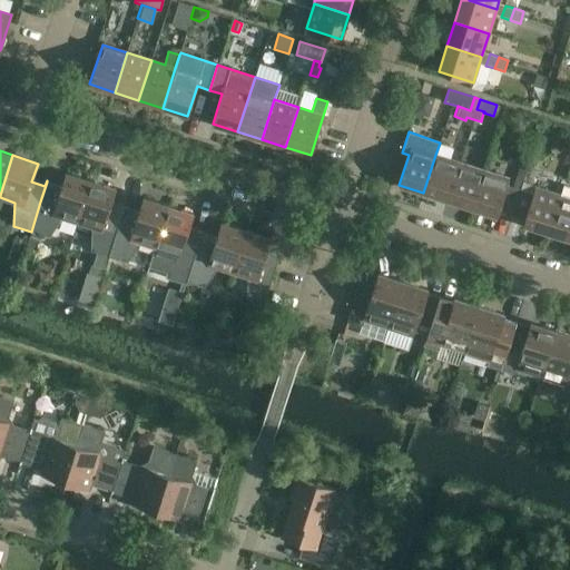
[(423,193),(448,200),(460,163),(435,155),(423,193)]
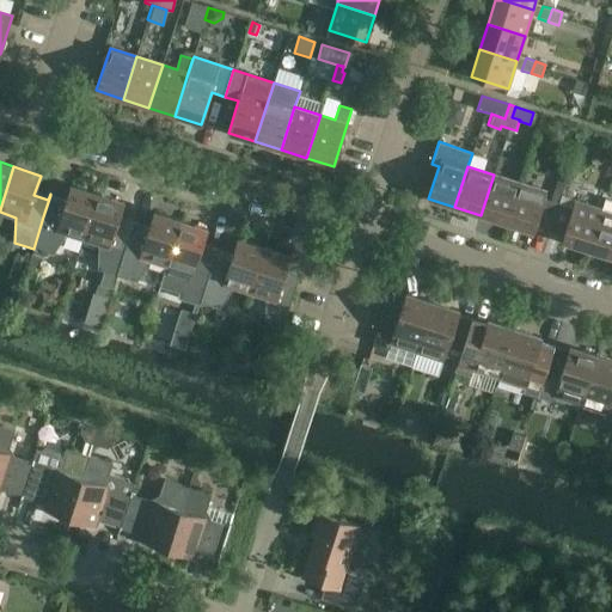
[(494,175),(481,215),(507,224),(520,183),(494,175)]
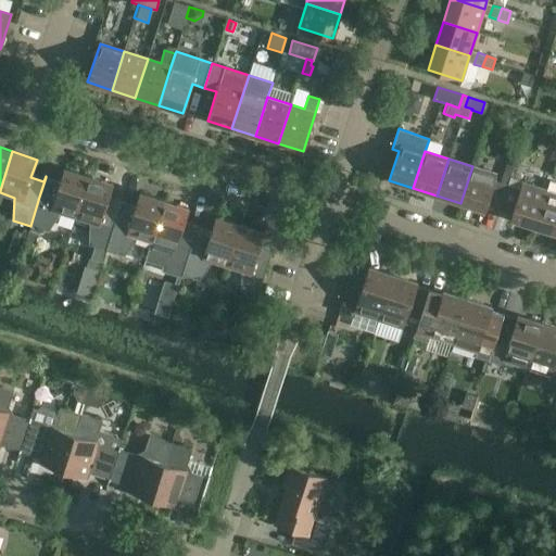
[(487,206),(500,211),(507,185),(494,180),(496,174),(472,166),(460,203),(484,211),(487,206)]
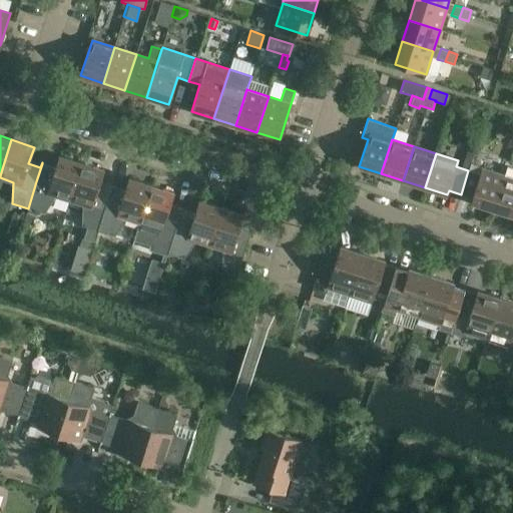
[(42,163),(36,181),(28,208),(44,213),(56,196),(69,200),(81,162),(59,155),(54,171),(42,167),(43,163),(42,163)]
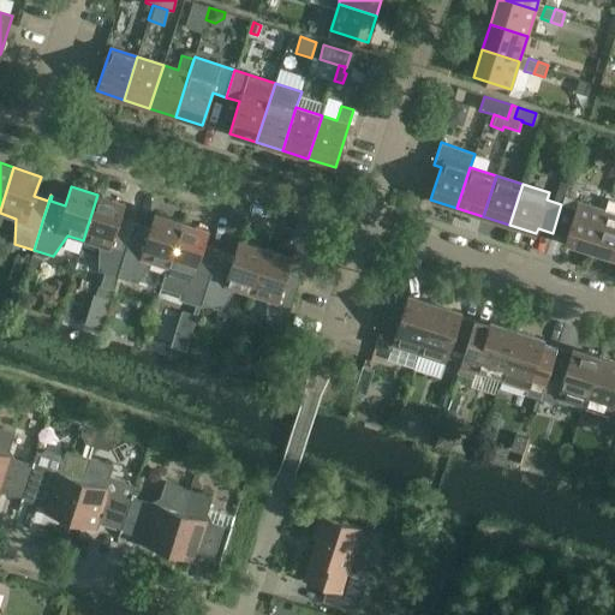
[(97,195),(83,240),(99,245),(97,270),(105,273),(117,276),(118,276),(127,245),(135,222),(132,227),(118,222),(124,203),(97,195)]
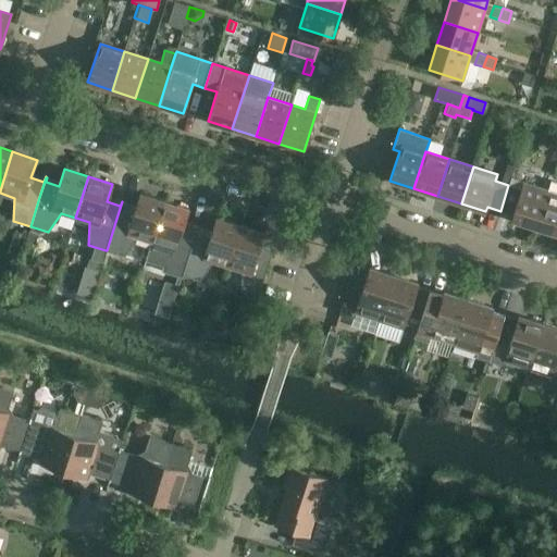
[(511,220),(535,227),(547,190),(523,183),(521,189),(508,185),(500,211),(512,215),(511,220)]
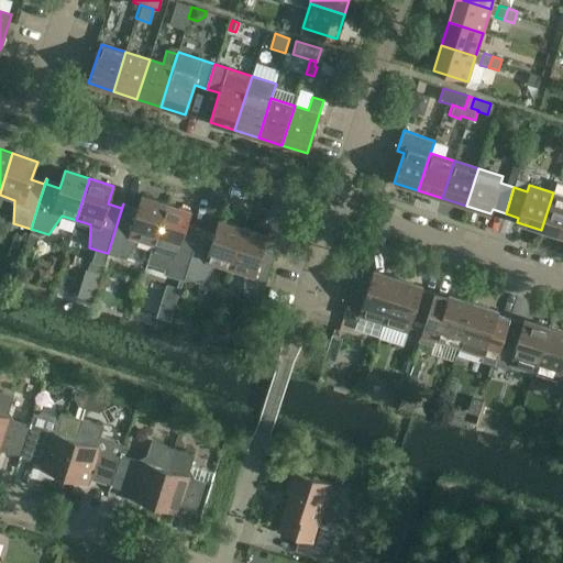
[(541,230),(562,236),(562,195),(553,192),(541,230)]
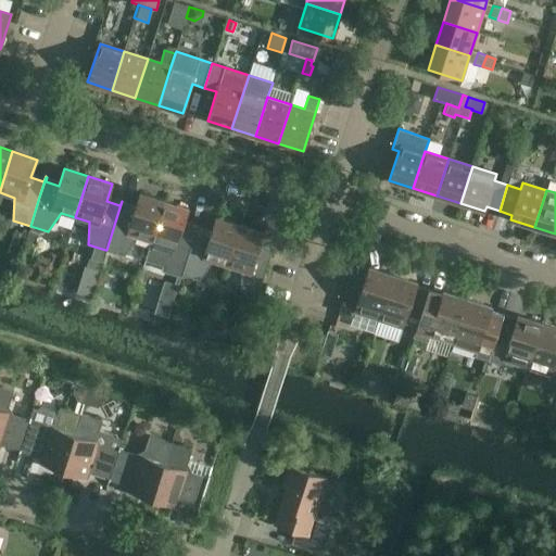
[(122,201),(115,222),(106,250),(124,256),(136,237),(151,242),(164,200),(140,192),(134,210),(121,206),(123,201),(122,201)]
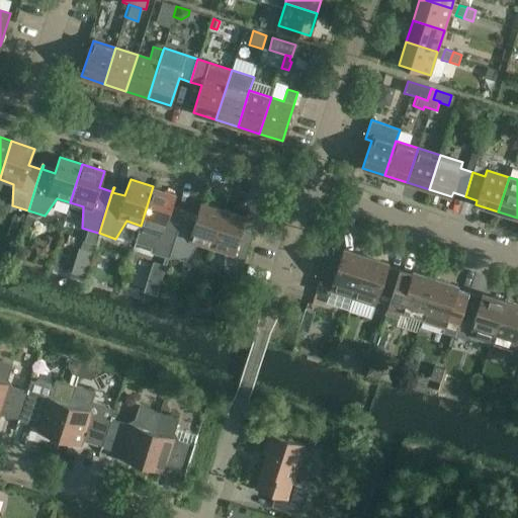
[(207,195),(208,183),(191,182),(190,194),(207,195)]
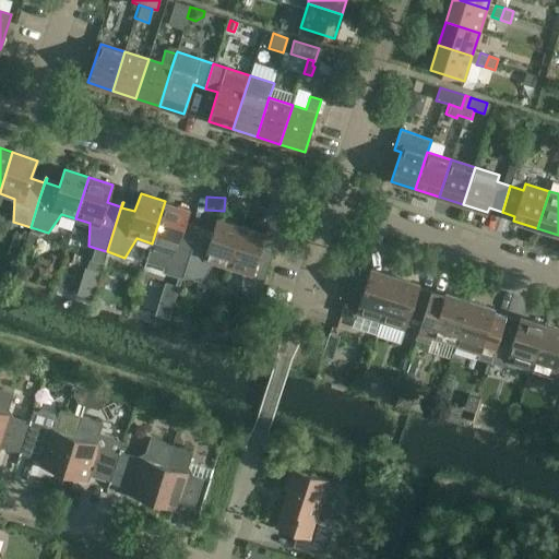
[(165,201),(152,244),(166,248),(165,271),(183,276),(192,247),(199,227),(198,226),(197,232),(183,227),(189,210),(165,201)]
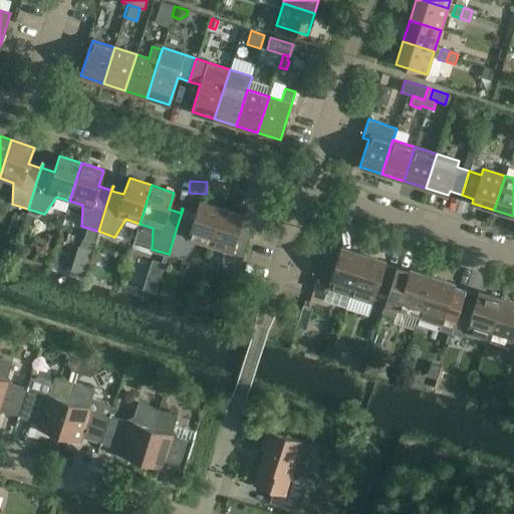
[(183,209),(177,227),(169,254),(185,259),(196,242),(210,246),(222,208),(200,201),(194,217),(182,213),(184,209),(183,209)]
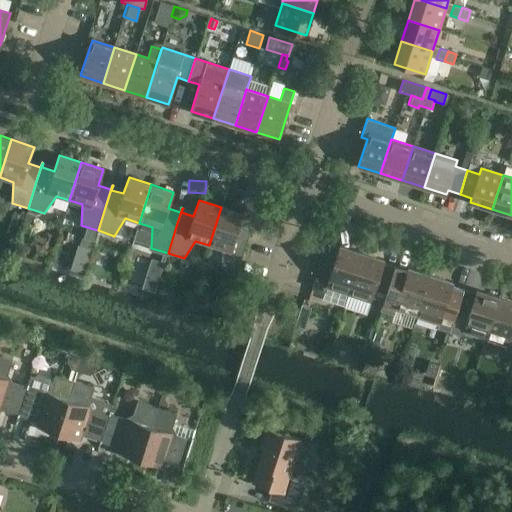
[(221,207),(209,245),(222,249),(221,270),(236,275),(249,234),(238,230),(243,214),(221,207)]
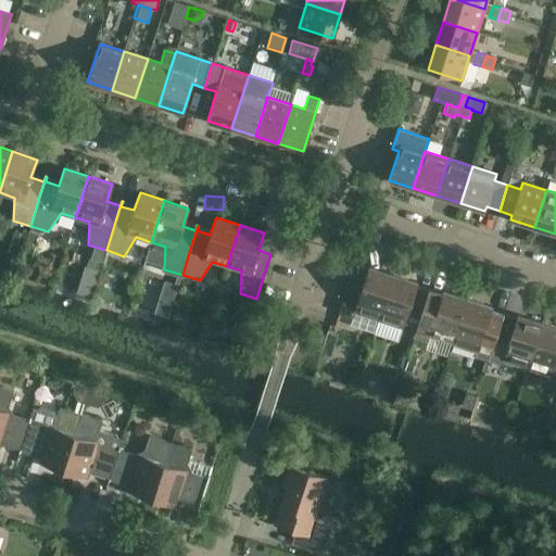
[(29,231),(26,241),(36,244),(39,234),(29,231)]
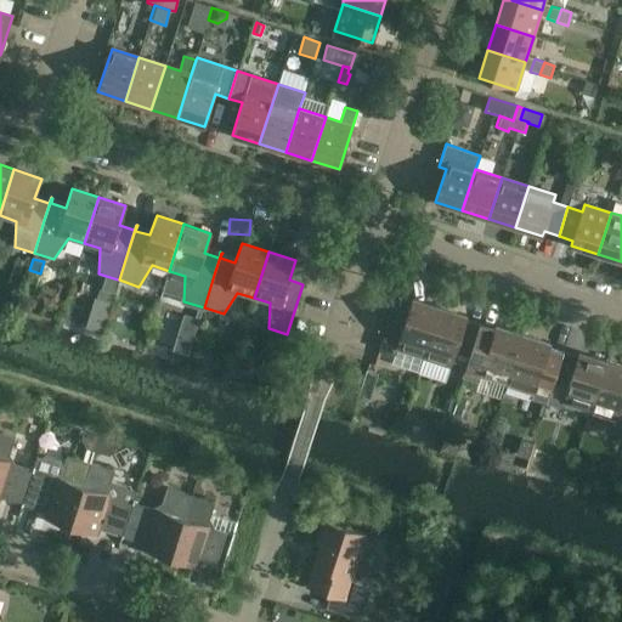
[(114,293),(118,280),(106,276),(101,288),(114,293)]
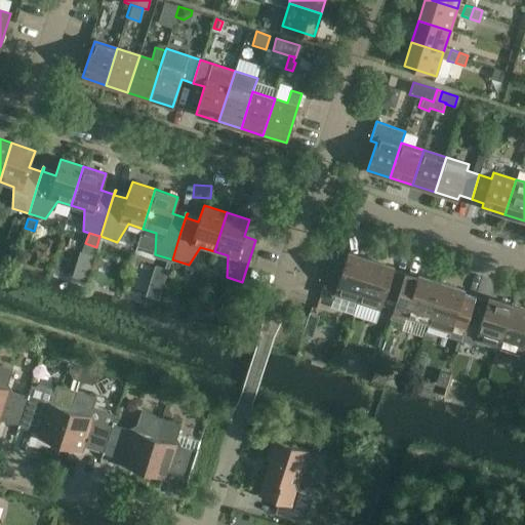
[(334,250),(326,275),(320,294),(332,299),(334,293),(357,301),(371,259),(358,255),(357,258),(334,250)]
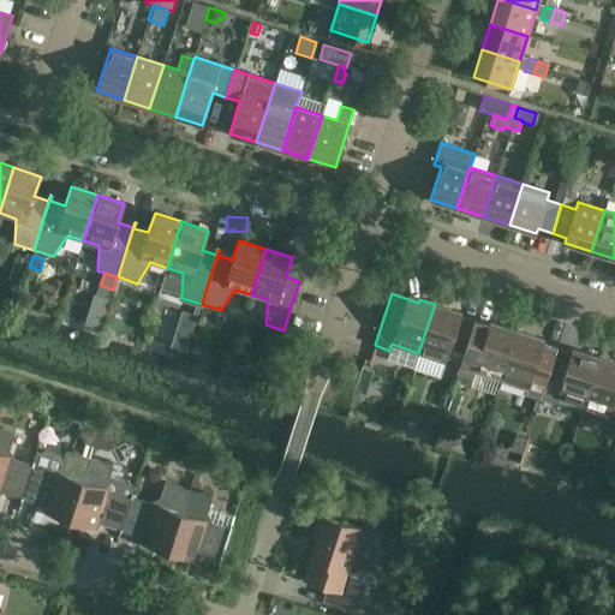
[(94,296),(91,305),(107,310),(111,300),(96,296),(94,296)]
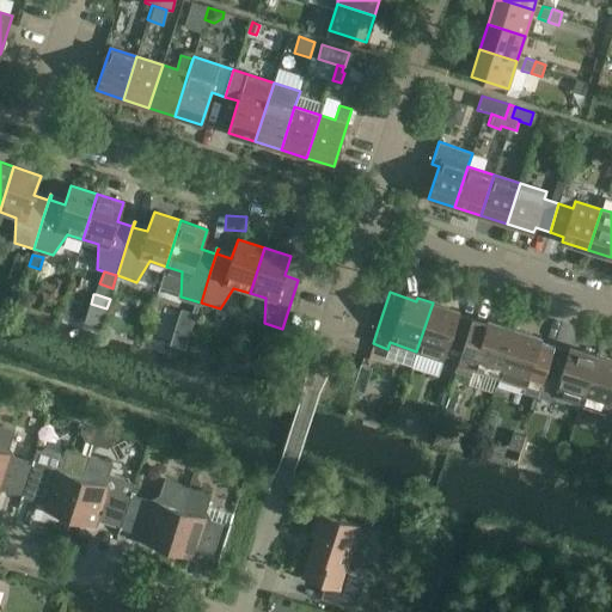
[(445,355),(459,360),(463,347),(472,319),(446,311),(447,307),(433,303),(416,352),(444,360),(445,355)]
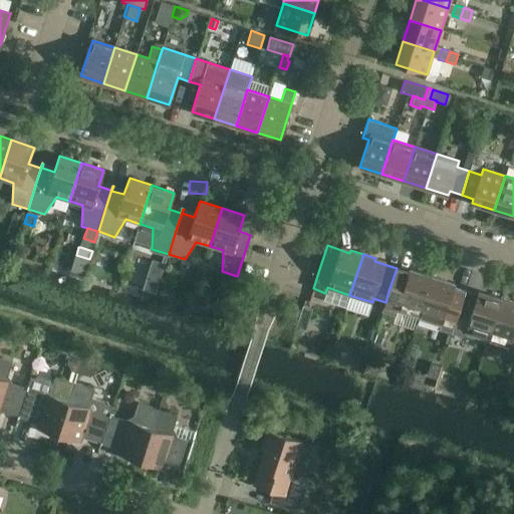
[(396,315),(398,310),(419,317),(432,276),(420,272),(419,275),(397,268),(389,291),(386,302),(382,311),(396,315)]
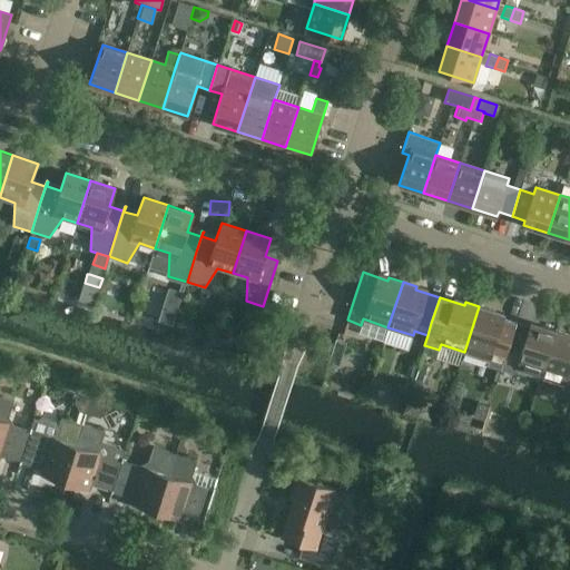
[(569,305),(556,314),(563,326),(569,322),(569,305)]
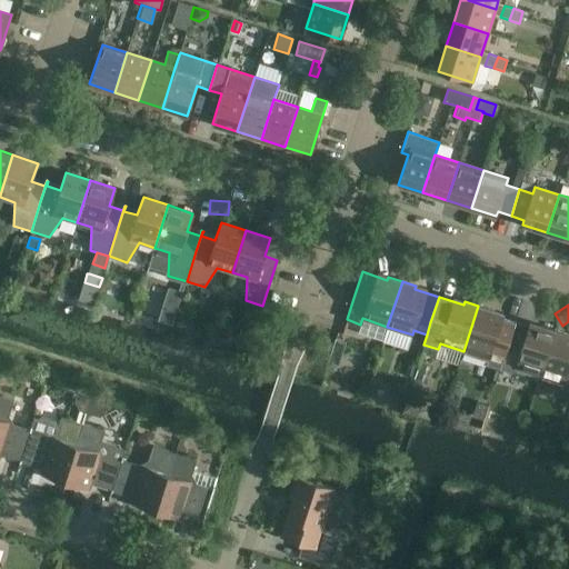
[(485,363),(500,369),(515,321),(491,313),(492,310),(478,306),(463,351),(487,359),(485,363)]
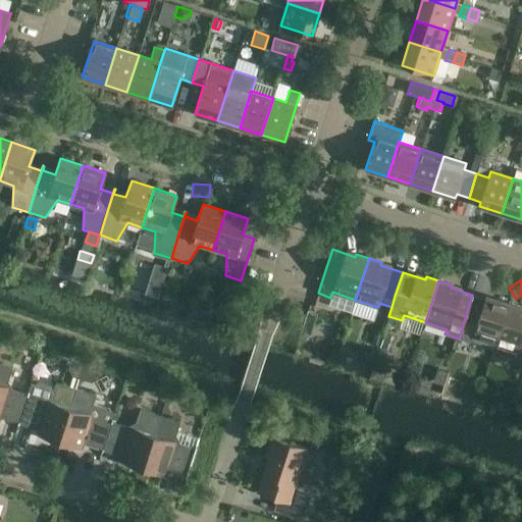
[(473,337),(494,345),(499,332),(509,303),(496,299),(494,302),(472,295),(459,338),(472,343),(473,337)]
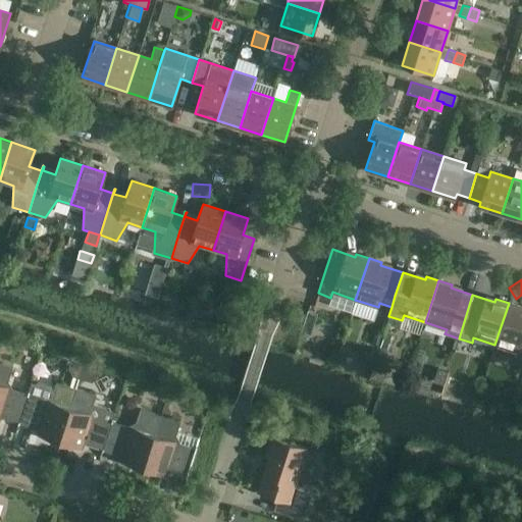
[(509,303),(499,332),(494,345),(517,352),(515,357),(521,358),(521,310),(520,310),(521,307),(509,303)]
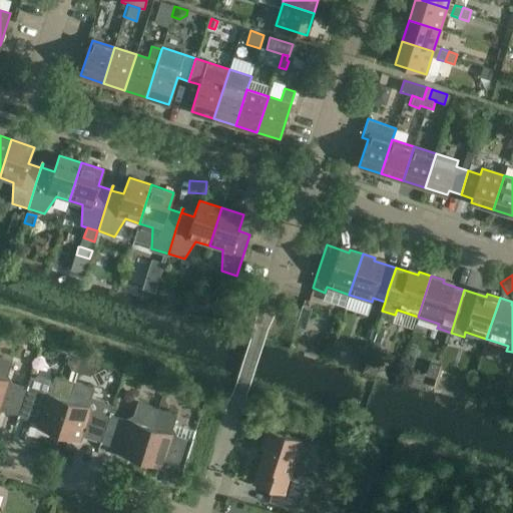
[(312,308),(303,305),(296,326),(305,328),(312,308)]
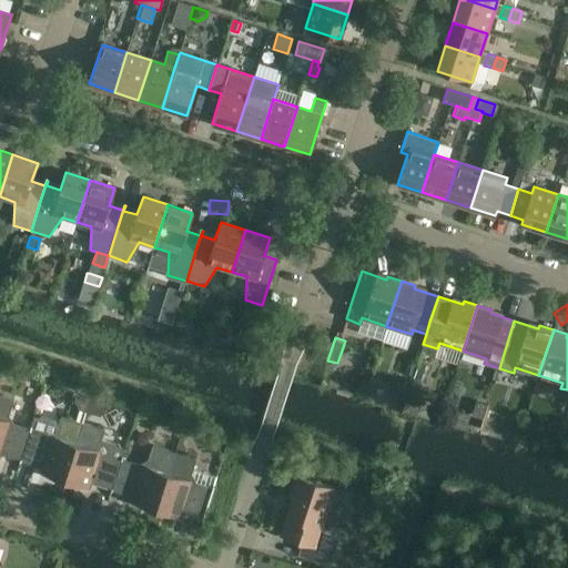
[(419,364),(415,377),(422,379),(426,366),(419,364)]
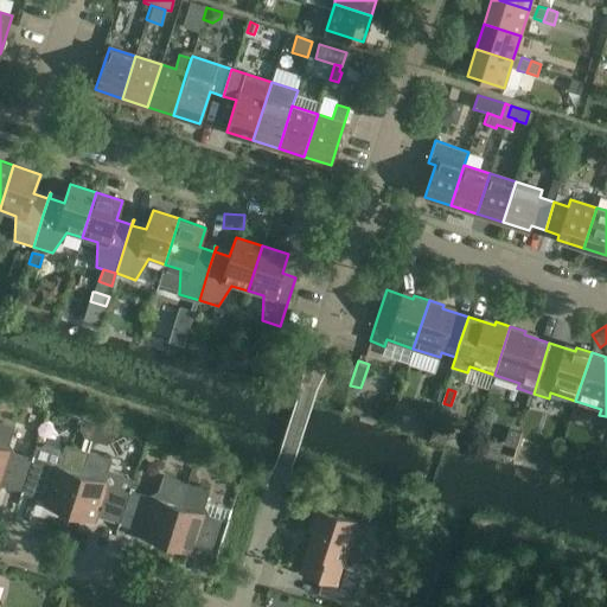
[(13,428),(0,423),(0,484),(21,491),(32,460),(32,459),(12,453),(8,445),(13,428)]
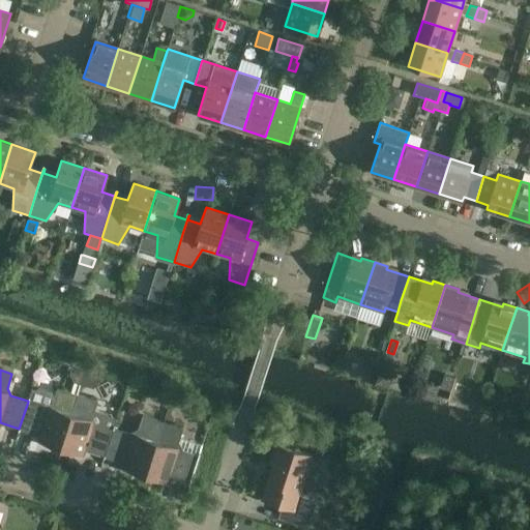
[(19,429),(20,429),(39,436),(38,441),(60,448),(78,394),(57,388),(57,389),(58,389),(55,398),(52,396),(50,392),(39,389),(35,391),(32,390),(29,398),(28,401),(28,402),(19,429)]
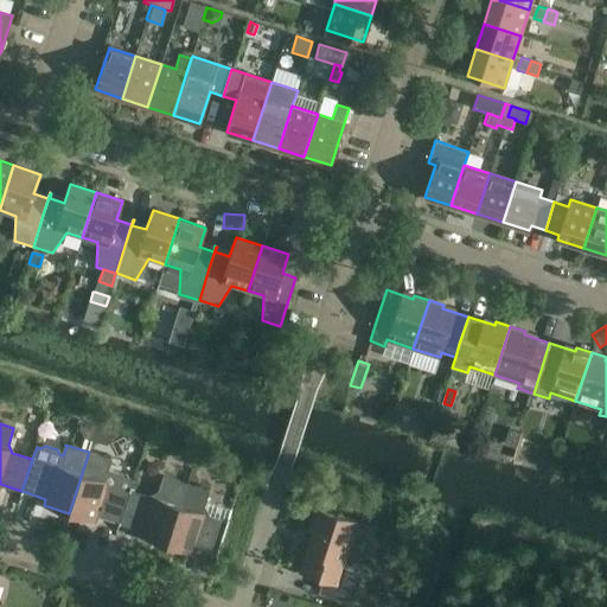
[(120,523),(129,491),(133,480),(122,477),(122,475),(107,470),(110,459),(89,452),(69,513),(94,522),(96,515),(120,523)]
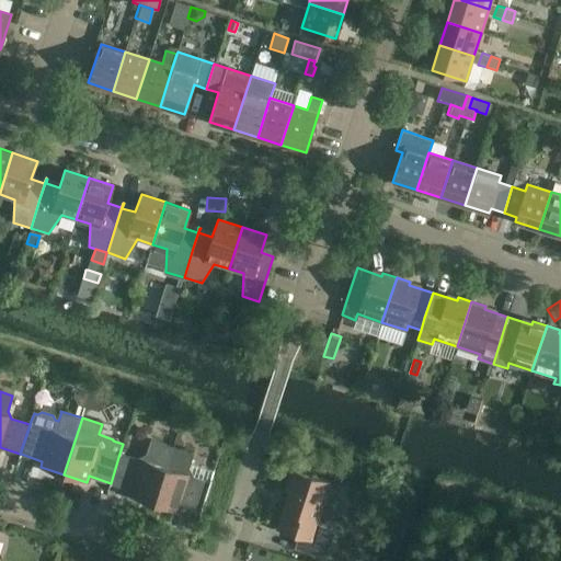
[(151,441),(151,442),(146,456),(139,460),(119,454),(111,483),(133,490),(130,496),(153,503),(159,485),(172,447),(151,441)]
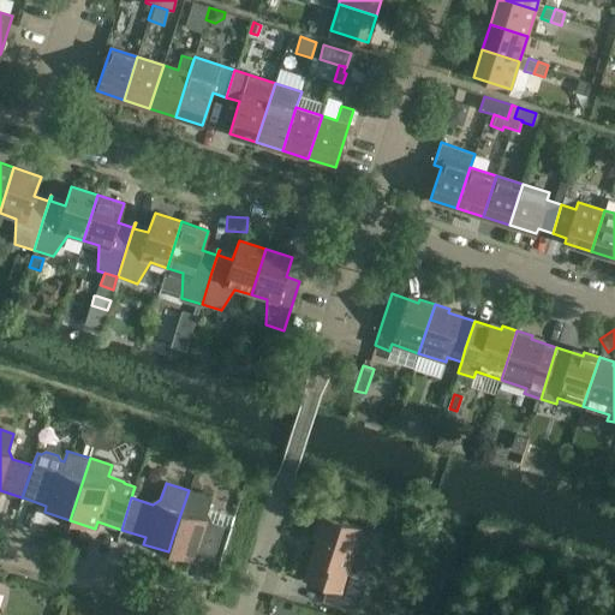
[(189,490),(174,532),(168,551),(193,560),(196,554),(220,561),(231,530),(210,523),(206,514),(212,497),(189,490)]
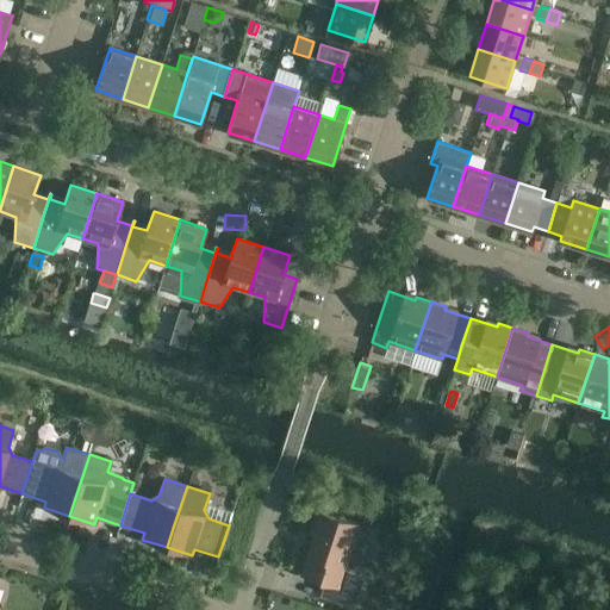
[(354,608),(360,589),(365,573),(346,567),(352,551),(348,549),(350,541),(354,542),(360,524),(343,520),(344,518),(343,517),(342,516),(341,516),(340,516),(338,518),(317,511),(310,534),(316,536),(310,555),(307,554),(300,576),(330,585),(325,598),(354,608)]
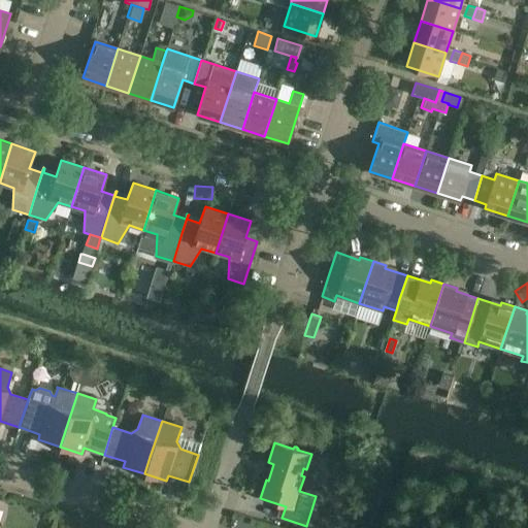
[(317,442),(314,452),(323,455),(326,446),(317,442)]
